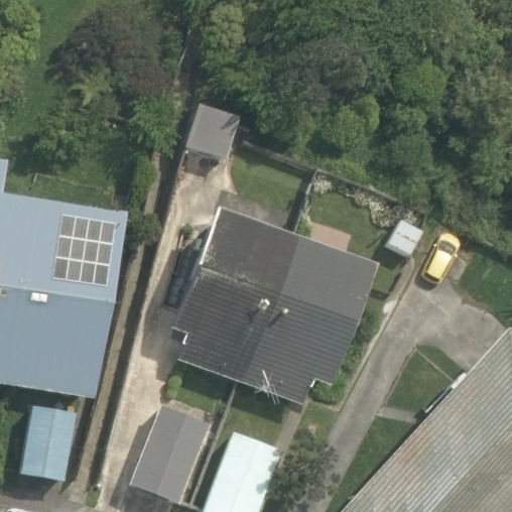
[(0,382),(97,399),(129,212),(3,193),(8,162),(0,160),(0,382)]
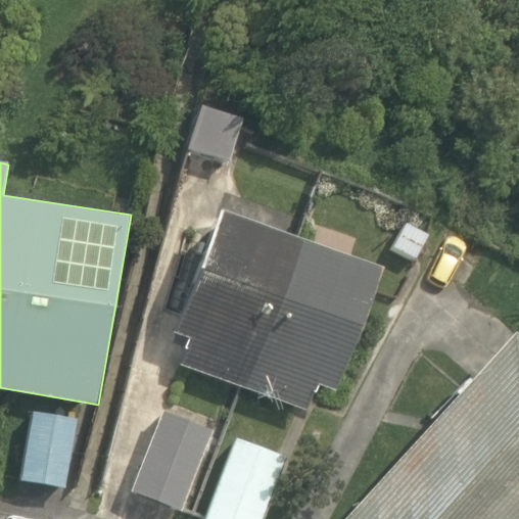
[(190,337),(180,365),(310,413),(320,386),(336,392),(381,271),(220,213),(176,331),(190,337)]
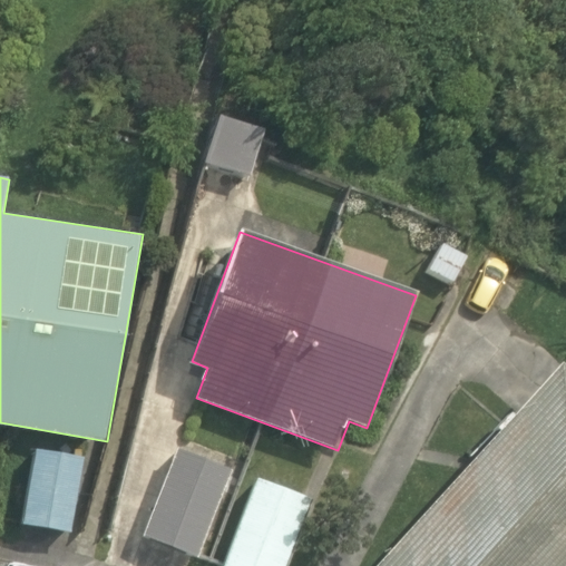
[(88,456),(38,447),(23,521),(74,532),(88,456)]
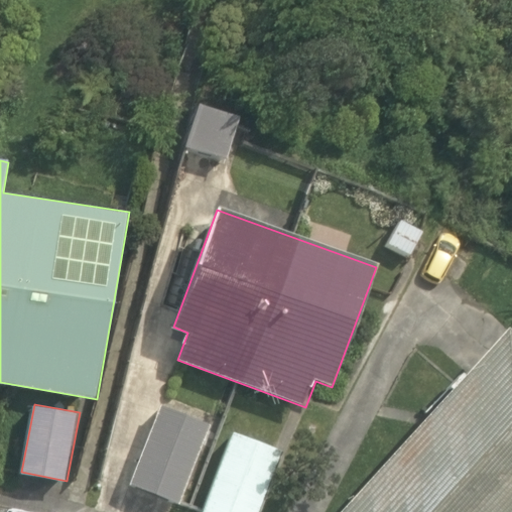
[(133,483),(181,502),(212,423),(163,404),(133,483)]
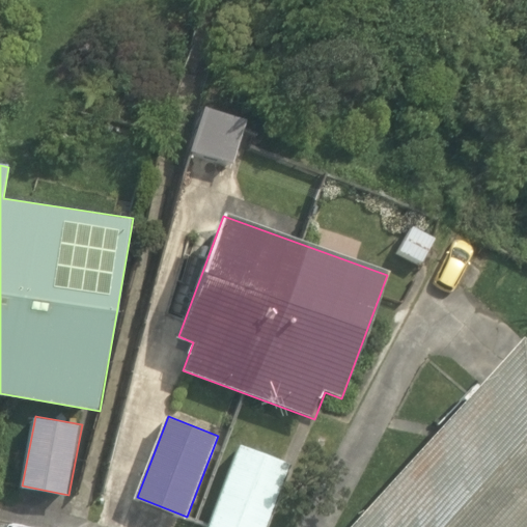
[(268,526),(293,463),(242,443),(210,526),(268,526)]
